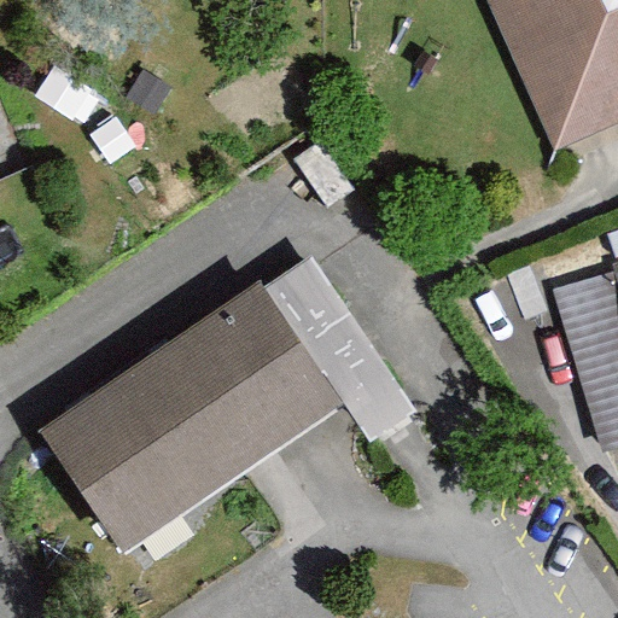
[(617,0),(487,0),(558,157),(617,129),(617,0)]
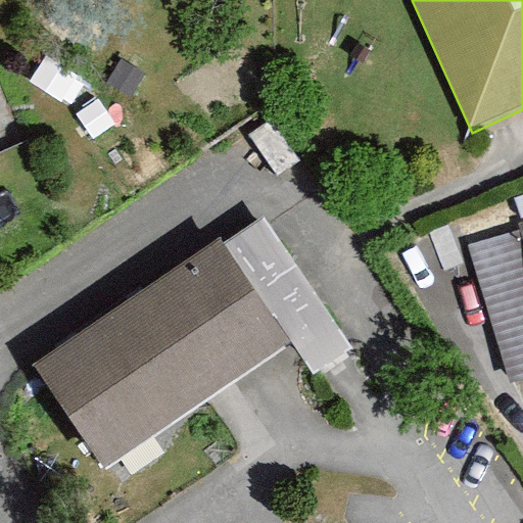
[(276,117),(248,136),(280,182),(306,163),(276,117)]
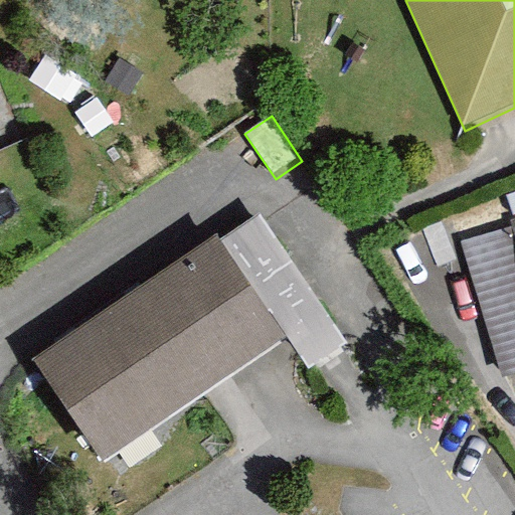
[(220,226),(34,354),(107,460),(284,339),(305,369),(349,339),(261,211),(225,234),(220,226)]
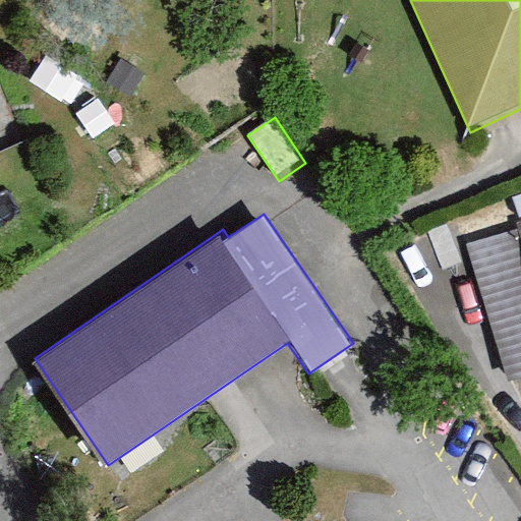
[(520,226),(465,242),(506,382),(520,377),(520,226)]
